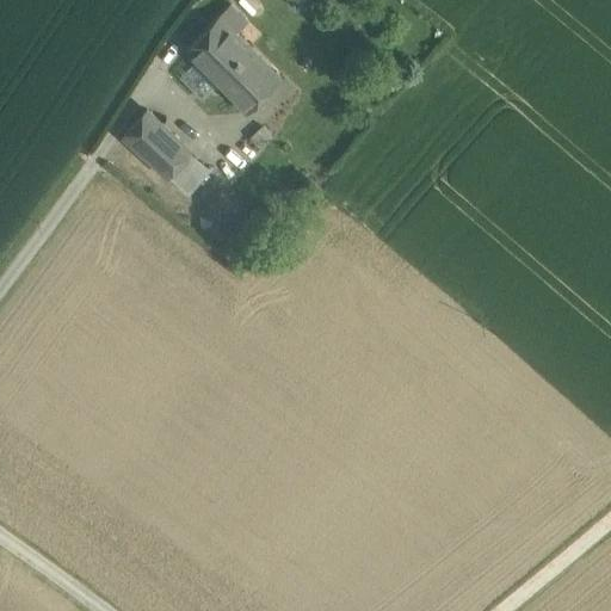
[(239,0),(252,17),(263,10),(255,0),(239,0)]
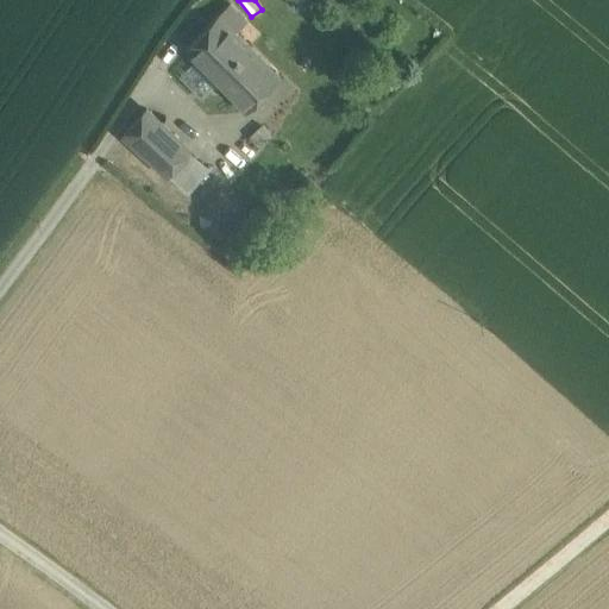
[(228,7),(217,19),(231,33),(243,20),(228,7)]
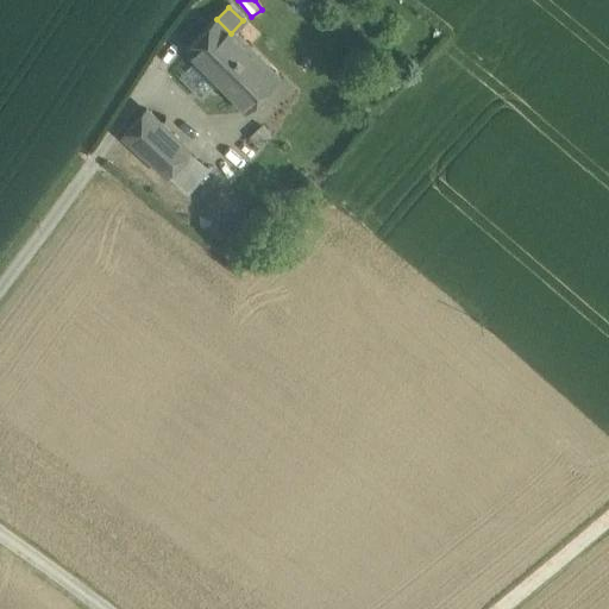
[(231,33),(217,19),(182,55),(192,63),(215,86),(243,113),(276,77),(231,33)]
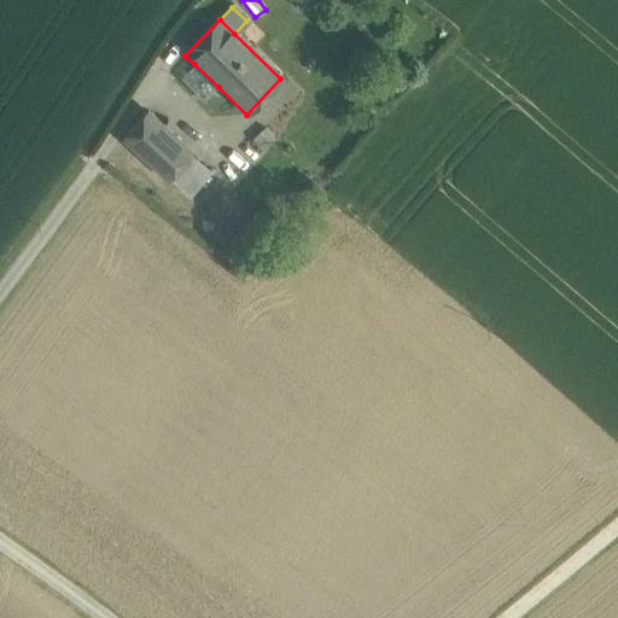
[(219,87),(194,64),(181,79),(205,101),(219,87)]
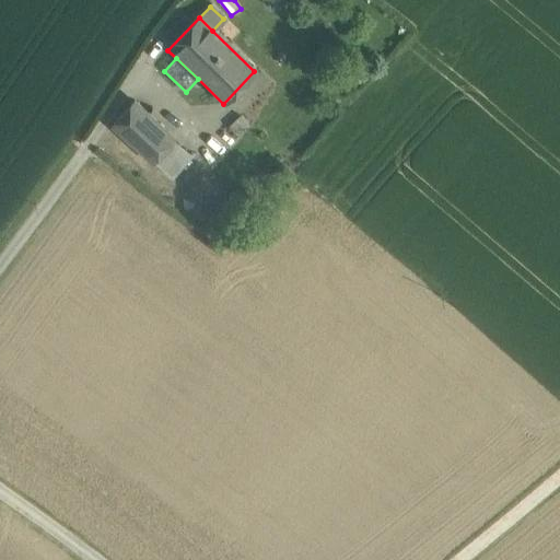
[(173,139),(132,103),(113,125),(153,161),(173,139)]
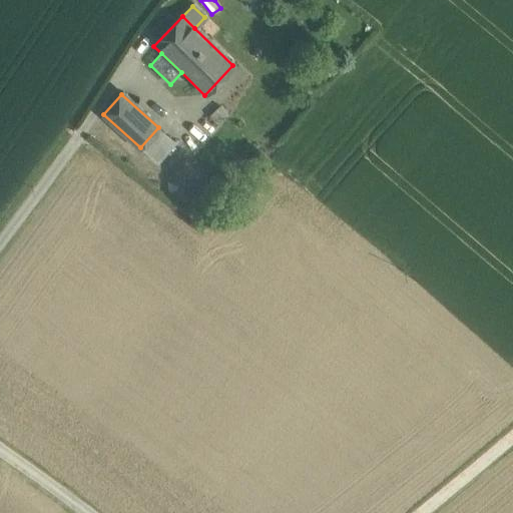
[(175,143),(158,127),(140,147),(158,163),(175,143)]
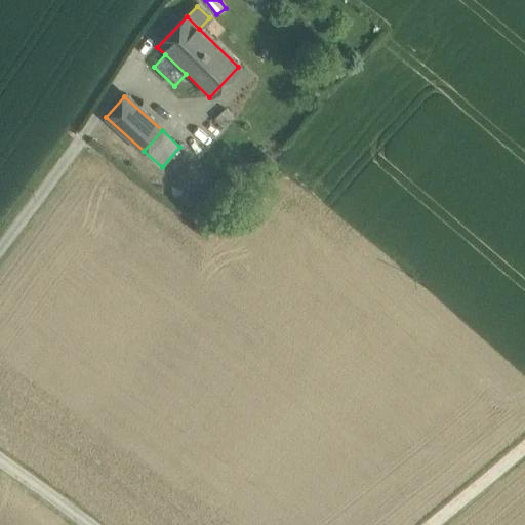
All buildings are outlined.
